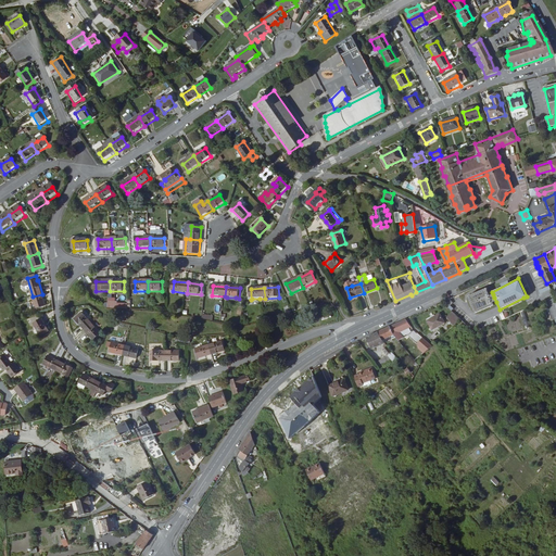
[(474,291),(475,293),(468,295),(469,298),(475,311),(492,304),(490,298),(489,297),(485,289),(477,292),(476,291),(474,291)]
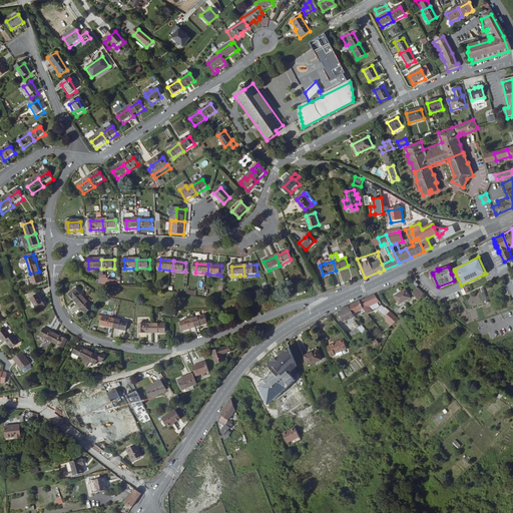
[(43,284),(39,272),(30,274),(34,287),(43,284)]
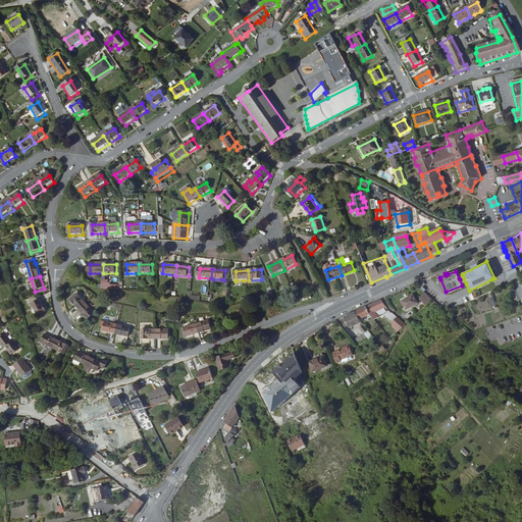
[(79,293),(71,300),(80,310),(87,304),(79,293)]
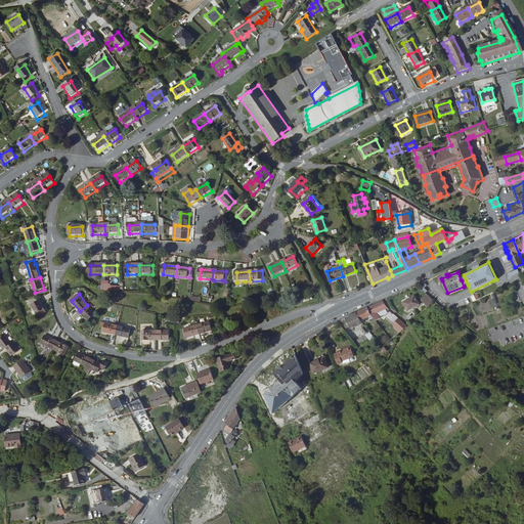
[(421,303),(415,295),(404,302),(409,310),(421,303)]
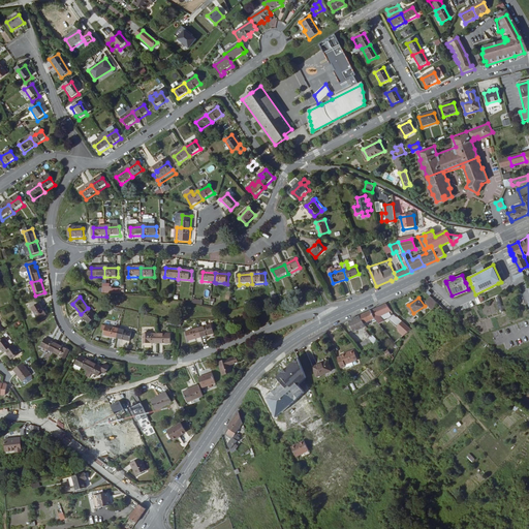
[(433,310),(439,305),(432,298),(427,303),(433,310)]
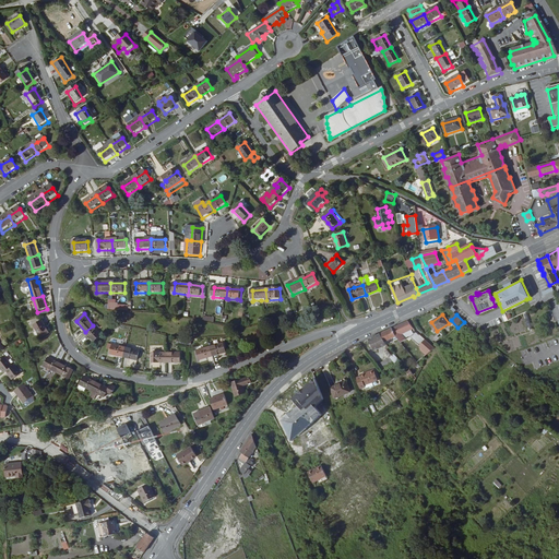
[(408,321),(393,328),(397,336),(414,329),(408,321)]
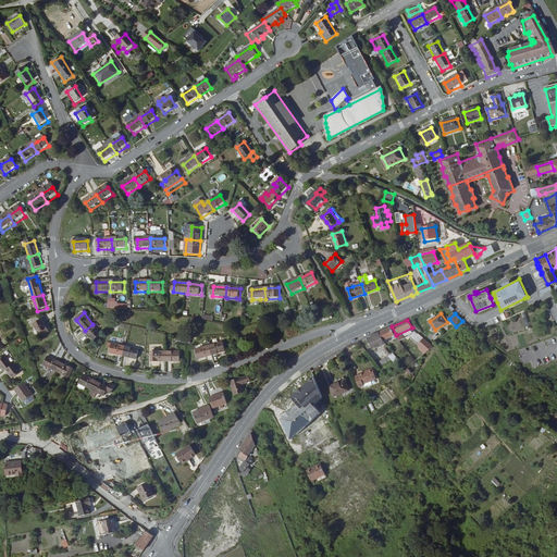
[(40,337),(49,332),(41,321),(34,325),(40,337)]
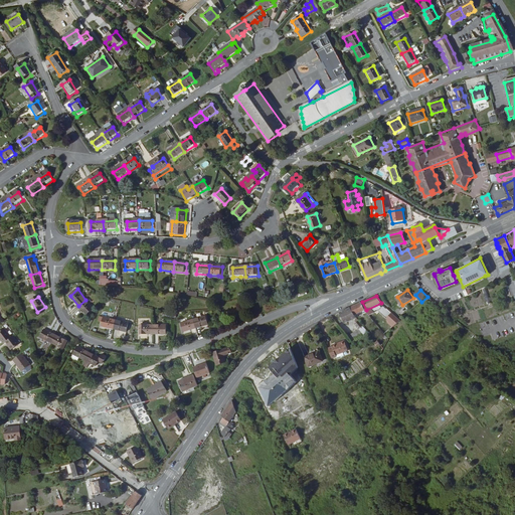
[(94,309),(86,300),(78,306),(87,315),(94,309)]
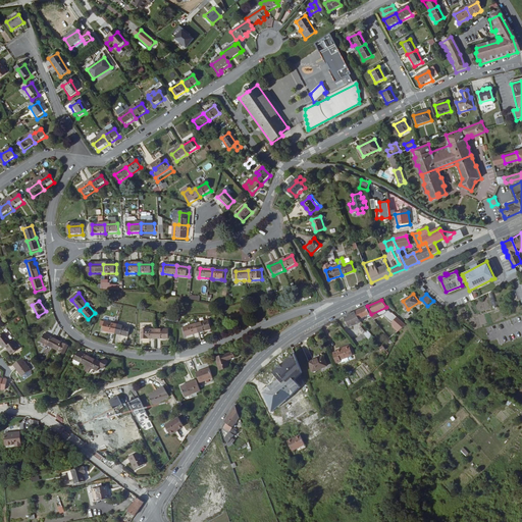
[(367,306),(357,311),(361,319),(371,314),(367,306)]
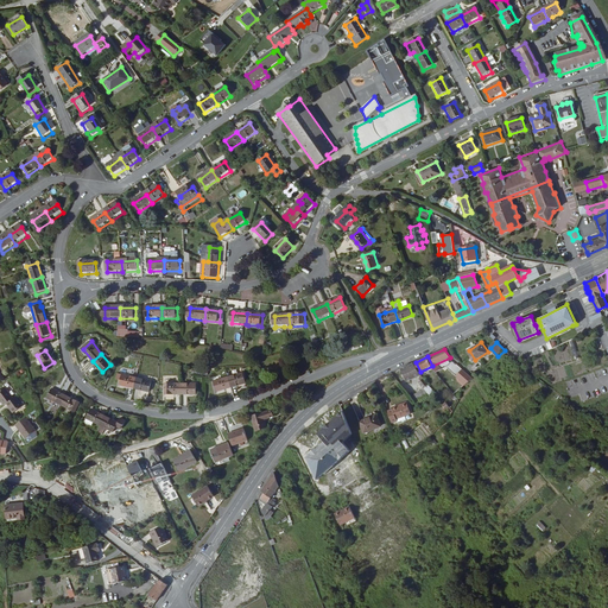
[(407,381),(422,375),(420,372),(416,362),(401,369),(407,381)]
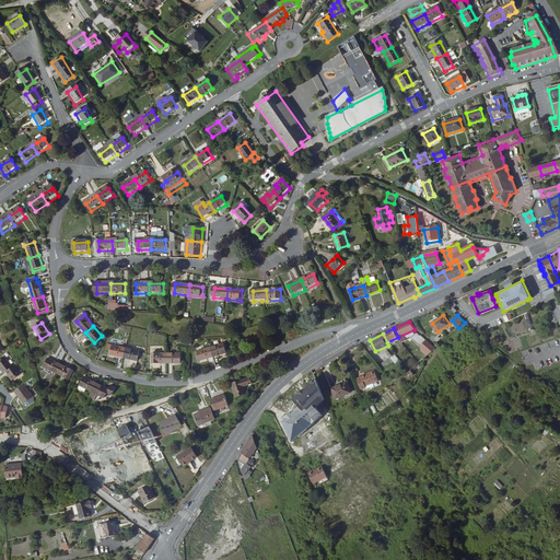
[(431,352),(435,349),(427,340),(421,346),(429,354),(431,352)]
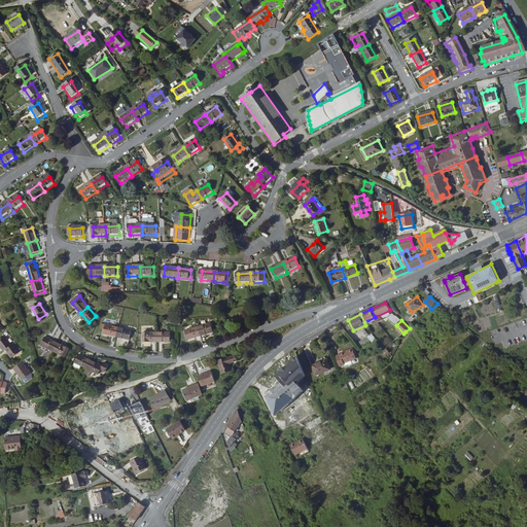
[(106,330),(118,335),(120,325),(108,322),(106,330)]
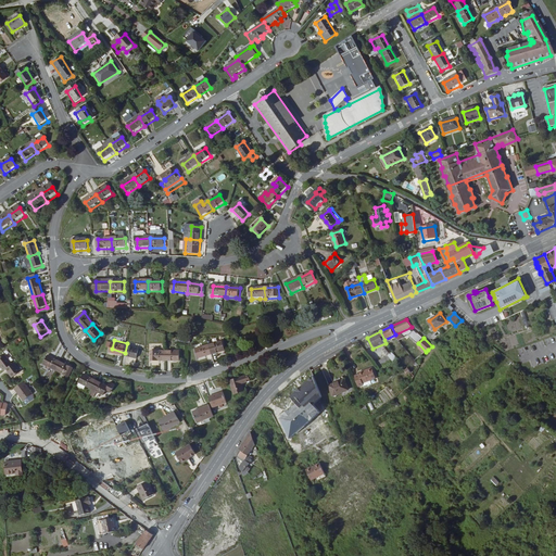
[(138,356),(141,346),(127,343),(125,353),(138,356)]
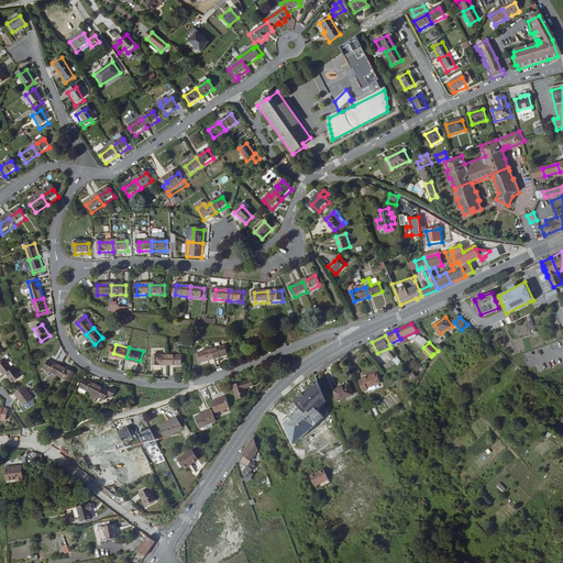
[(214,349),(214,357),(229,356),(229,348),(214,349)]
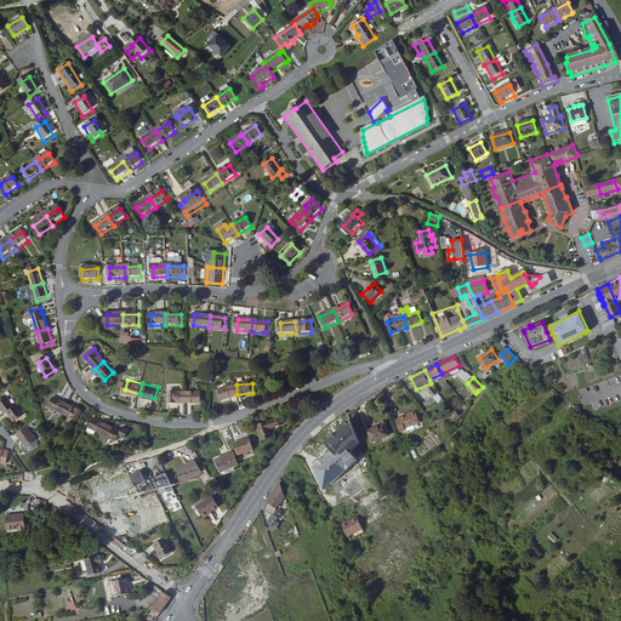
[(222,396),(237,394),(237,385),(221,386),(222,396)]
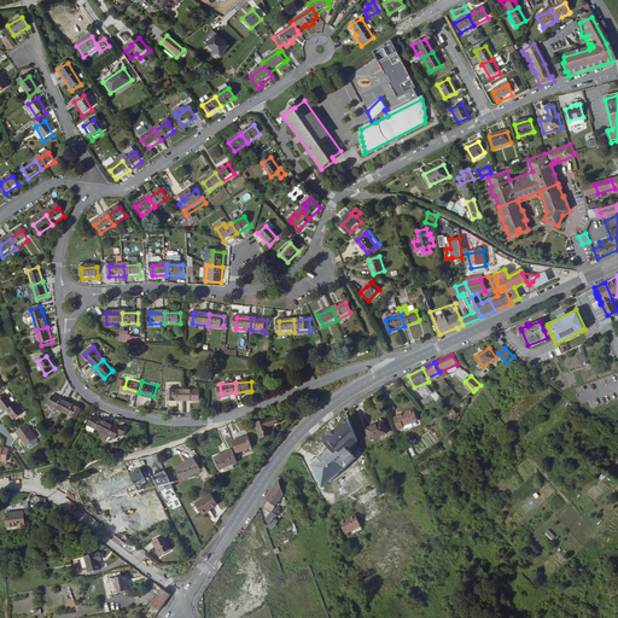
[(429,388),(431,385),(430,383),(427,385),(429,386),(426,388),(432,395),(431,395),(418,402),(423,409),(444,401),(436,390),(432,394),(429,388)]
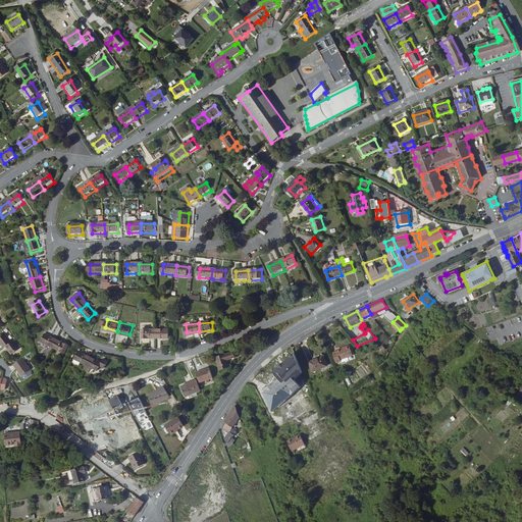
[(144,336),(158,337),(158,328),(145,328),(144,336)]
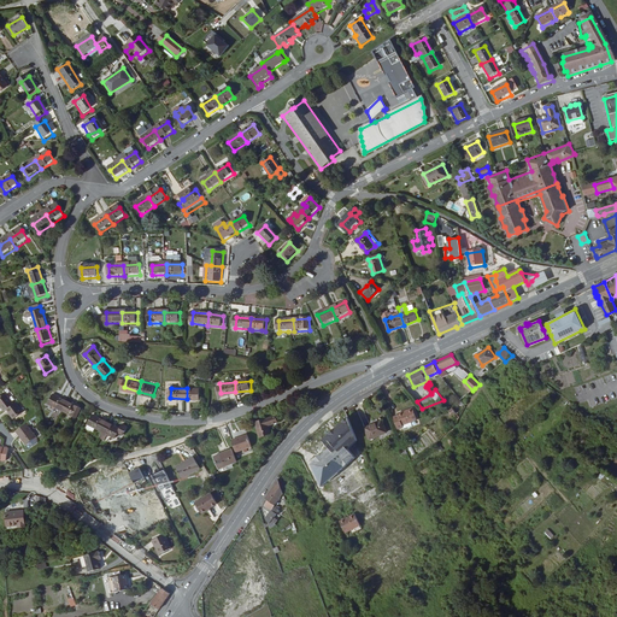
[(187,388),(187,399),(201,399),(201,388),(187,388)]
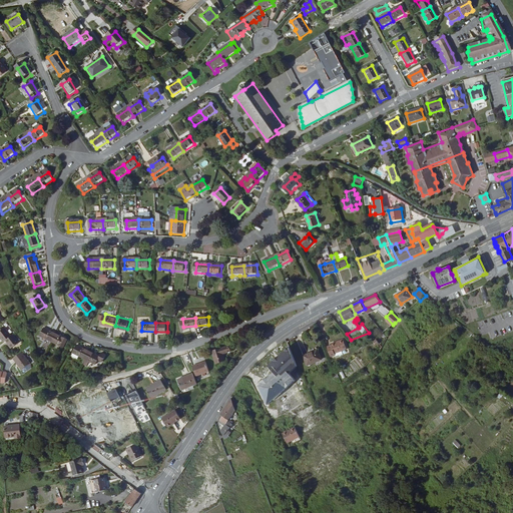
[(43,327),(39,335),(50,341),(54,333),(43,327)]
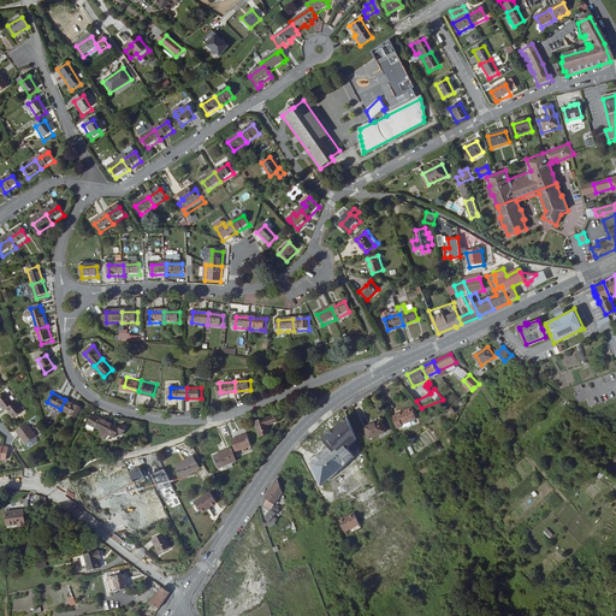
[(7,412),(13,407),(5,396),(0,398),(0,406),(5,414),(7,412)]
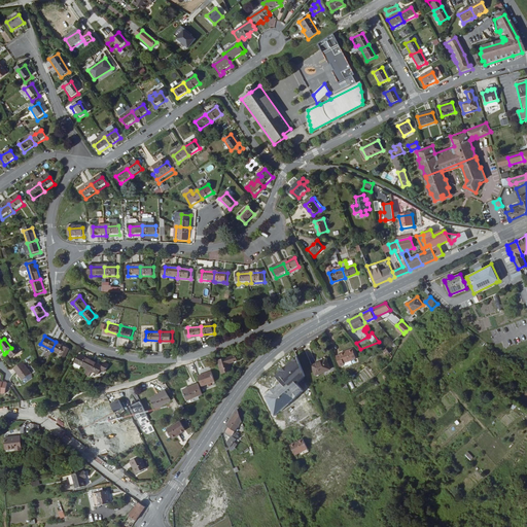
[(68,348),(56,342),(51,350),(64,356),(68,348)]
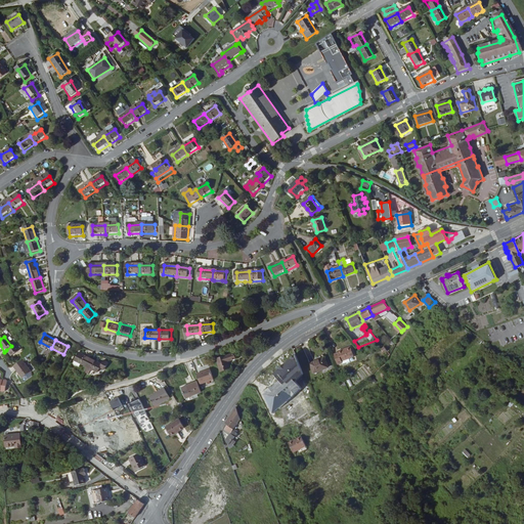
[(19,353),(13,345),(11,346),(6,350),(12,358),(19,353)]
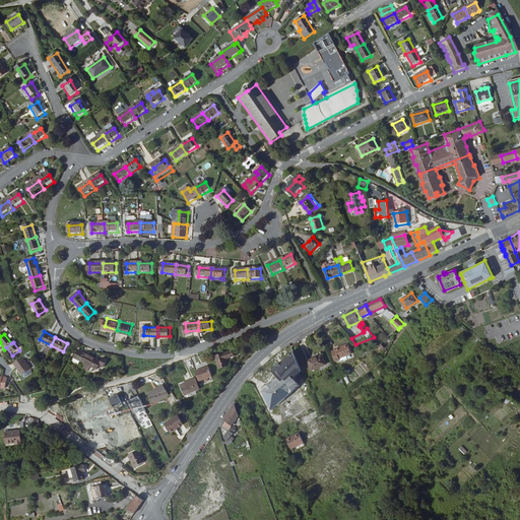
[(335,350),(331,352),(333,356),(335,363),(340,361),(339,359),(344,356),(351,354),(347,344),(335,349),(335,350)]
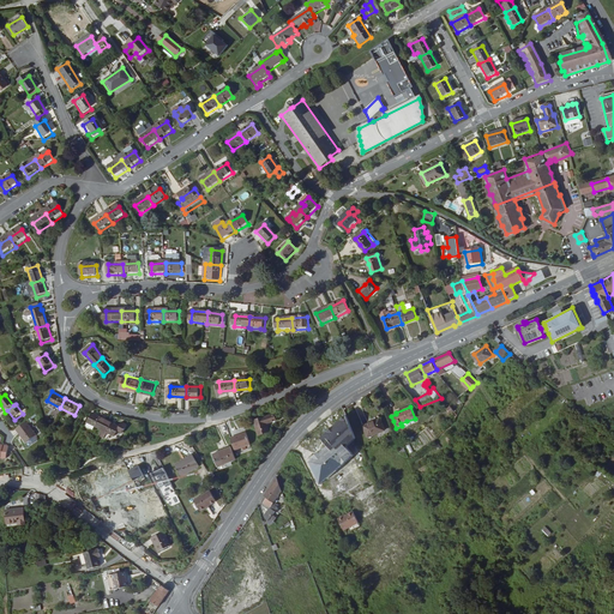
[(100,428),(106,420),(92,413),(88,422),(95,426),(100,428)]
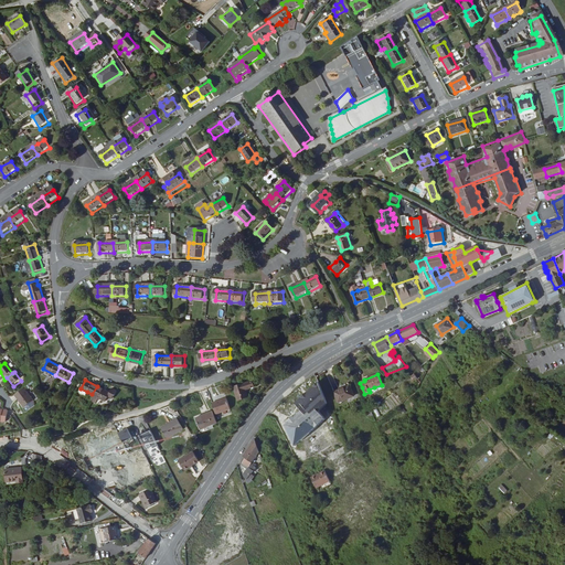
[(254,387),(252,382),(237,387),(234,388),(238,402),(248,398),(246,391),(254,387)]
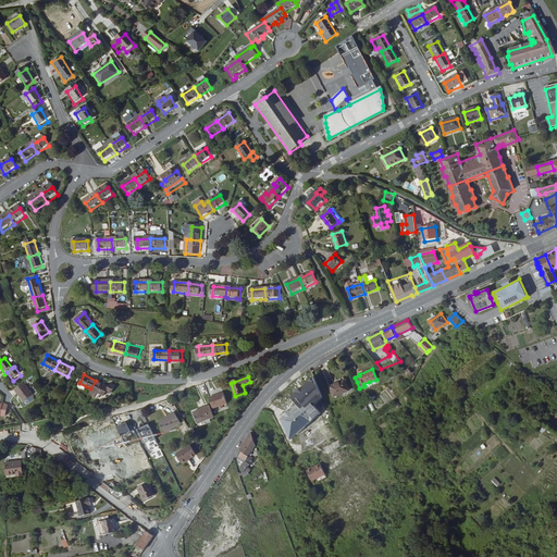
[(38,393),(28,381),(20,387),(29,399),(38,393)]
